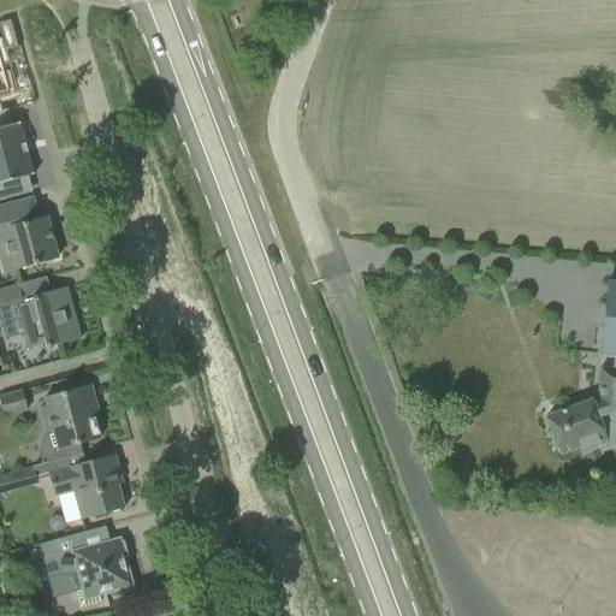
[(0,201),(6,200),(1,184),(33,176),(33,173),(31,175),(27,153),(27,152),(25,152),(24,146),(25,146),(24,144),(18,125),(19,124),(19,123),(0,128),(0,201)]
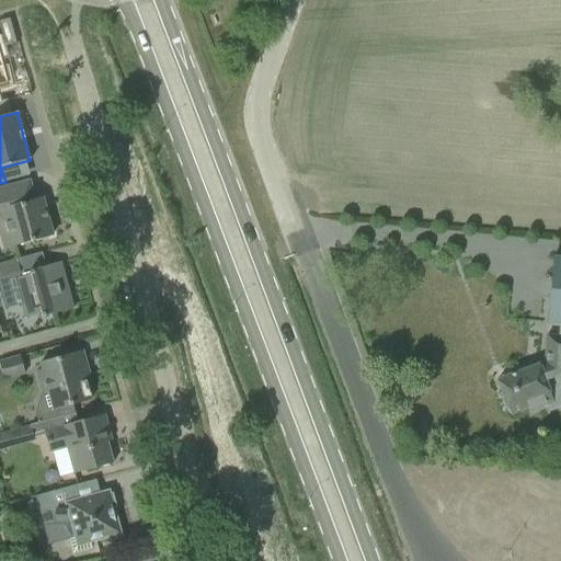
[(33,201),(29,182),(0,190),(0,219),(6,218),(13,247),(52,236),(42,198),(33,201)]
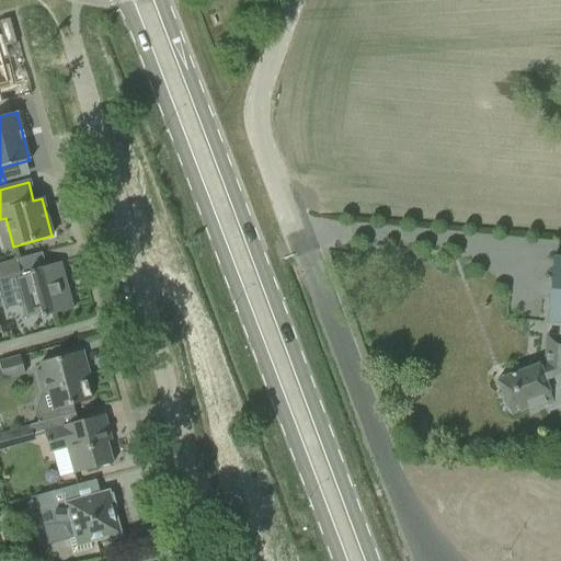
[(560,258),(552,258),(547,322),(557,323),(560,323),(560,258)]
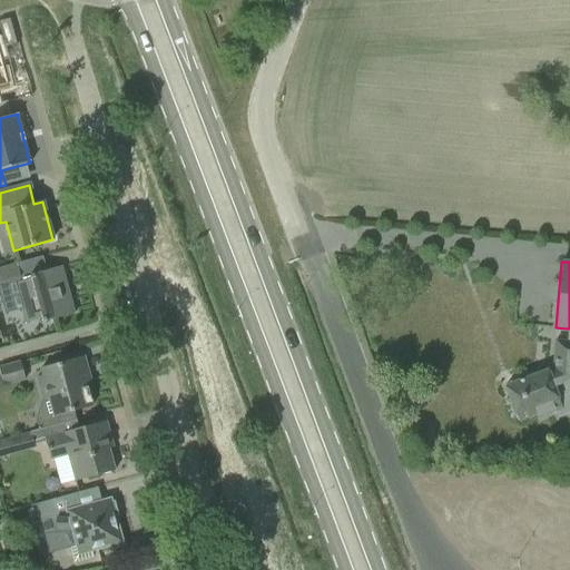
[(0,268),(0,283),(20,277),(17,264),(0,268)]
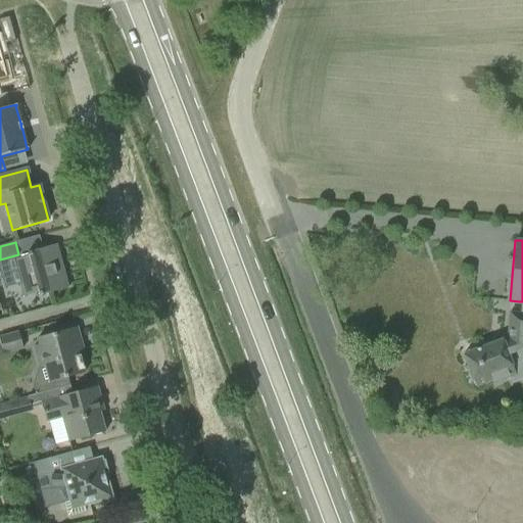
[(13,259),(24,296),(38,292),(39,296),(67,288),(56,244),(27,252),(28,255),(13,259)]
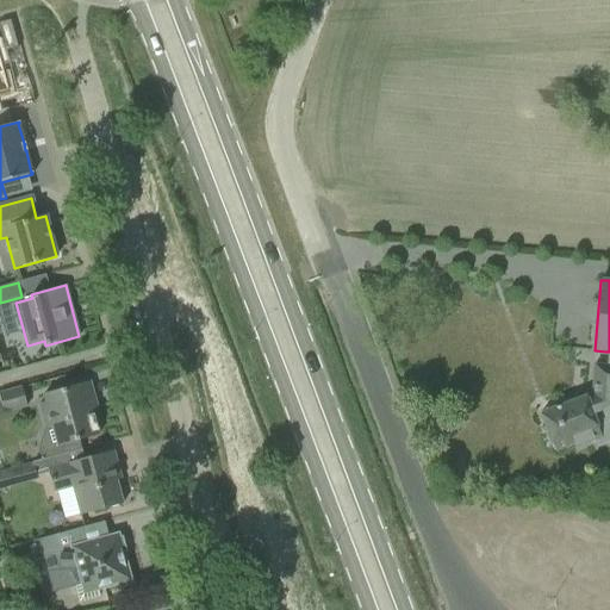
[(548,421),(543,423),(546,429),(546,430),(546,431),(546,433),(546,434),(546,435),(546,436),(546,437),(547,437),(547,439),(547,440),(548,440),(548,441),(548,442),(549,442),(549,443),(549,444),(551,444),(551,446),(552,446),(552,447),(553,447),(554,452),(572,444),(573,448),(596,439),(598,444),(609,439),(609,352),(605,352),(604,366),(593,365),(592,388),(593,388),(592,396),(586,398),(585,396),(545,411),(548,421)]
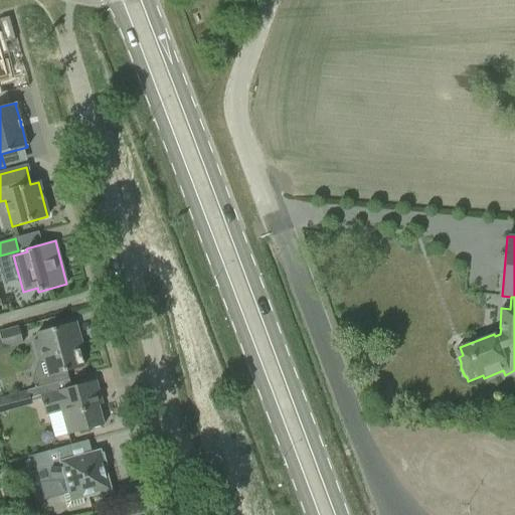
[(47,372),(31,376),(34,388),(67,379),(65,372),(82,367),(75,338),(79,337),(75,322),(56,328),(37,333),(47,372)]
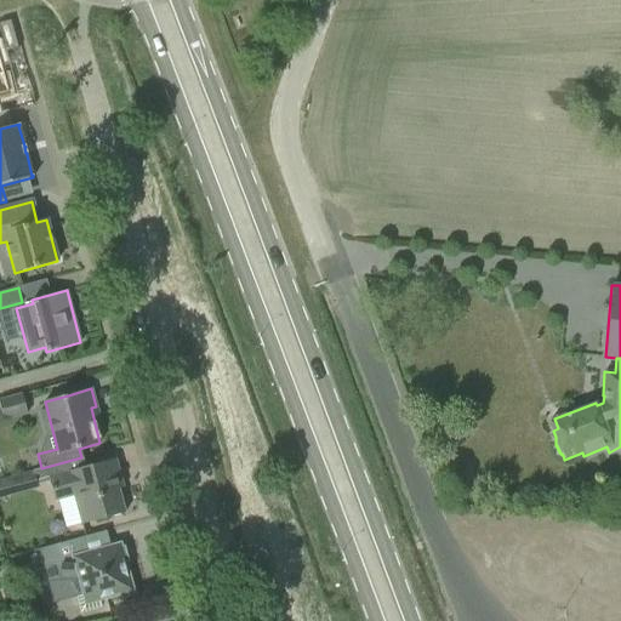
[(0,400),(0,406),(4,420),(27,414),(22,394),(0,400)]
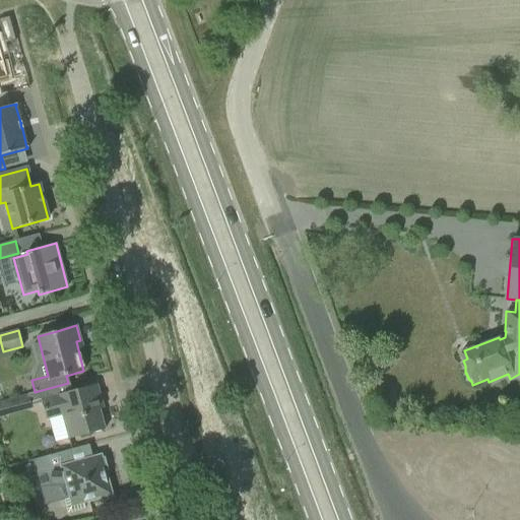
[(41,400),(46,419),(62,415),(68,439),(84,435),(105,430),(95,398),(89,400),(85,387),(66,392),(41,400)]
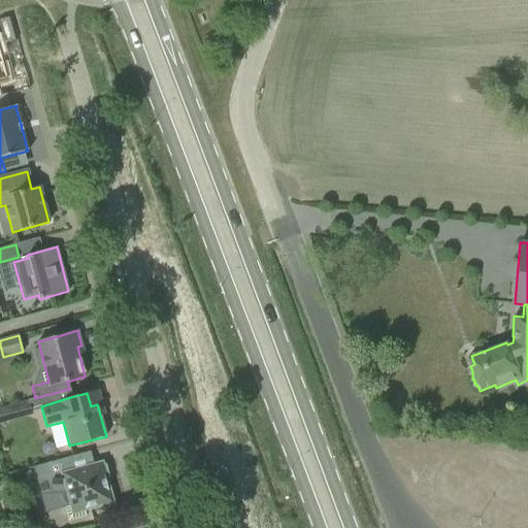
[(0,423),(32,415),(28,400),(0,407),(0,423)]
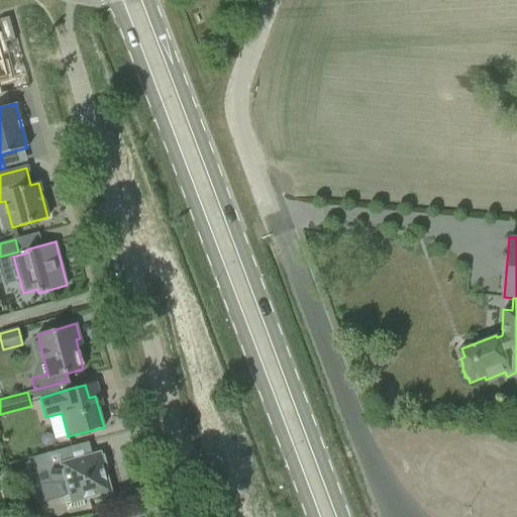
[(83,499),(110,492),(100,453),(74,460),(71,448),(72,448),(72,446),(31,457),(39,485),(66,483),(70,494),(63,496),(67,510),(85,506),(83,499)]
